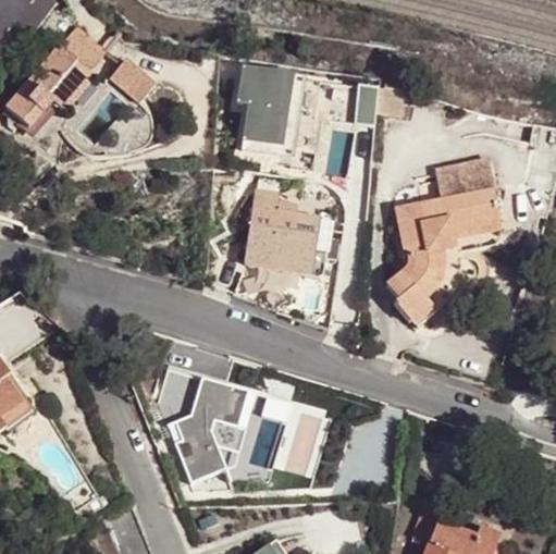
[(0,0),(0,15),(29,11),(35,0),(0,0)]
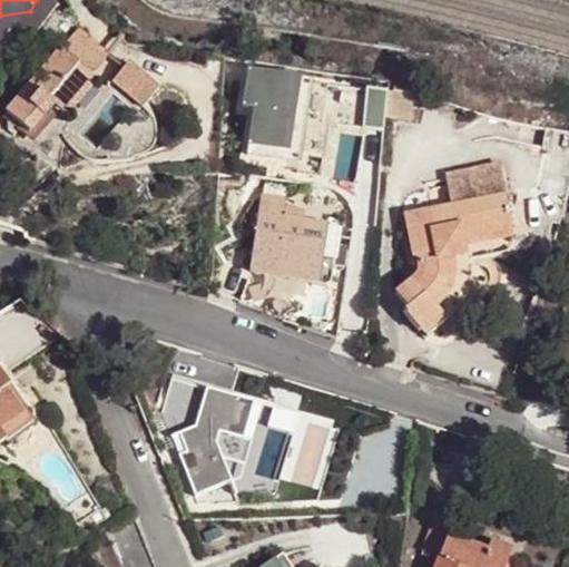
[(90,75),(106,57),(76,30),(5,110),(30,133),(46,116),(42,113),(51,103),(55,105),(64,114),(95,79),(90,75)]
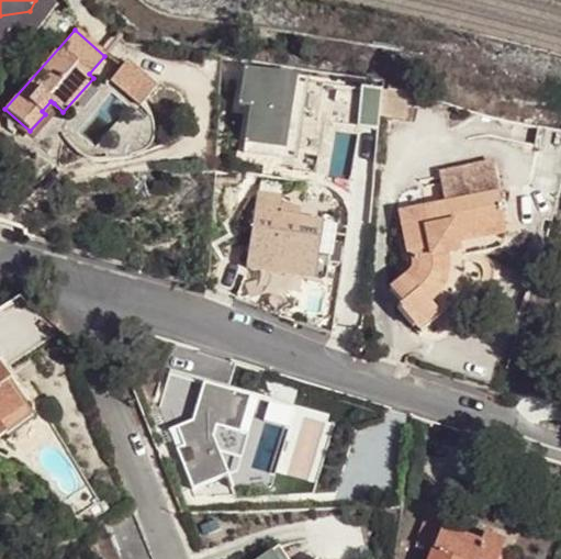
[(124,62),(109,79),(138,104),(154,86),(124,62)]
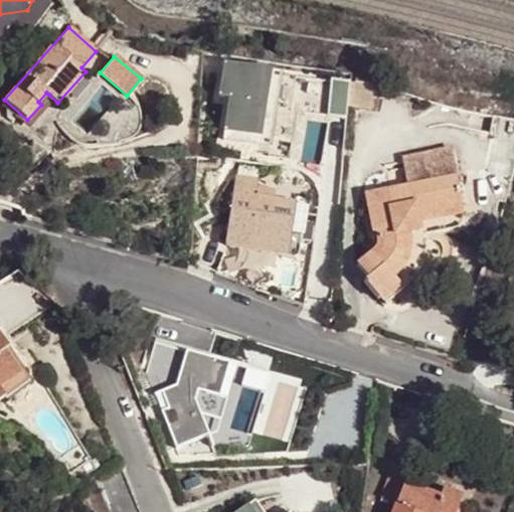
[(269,103),(270,94),(260,92),(259,101),(269,103)]
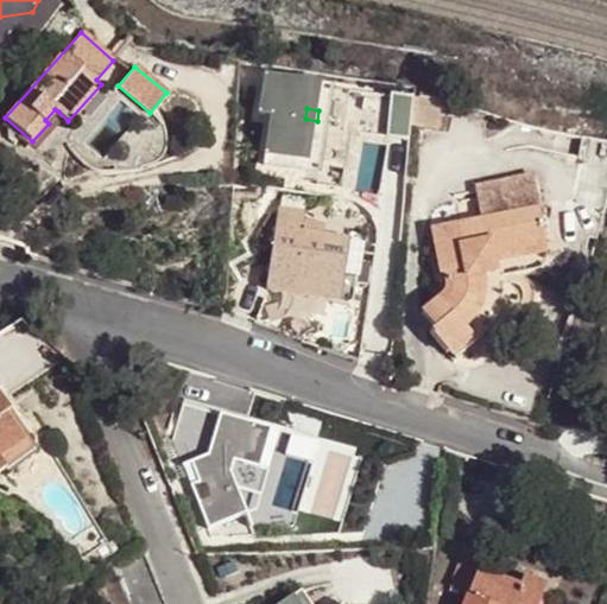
[(49,124),(58,112),(55,109),(45,120),(49,124)]
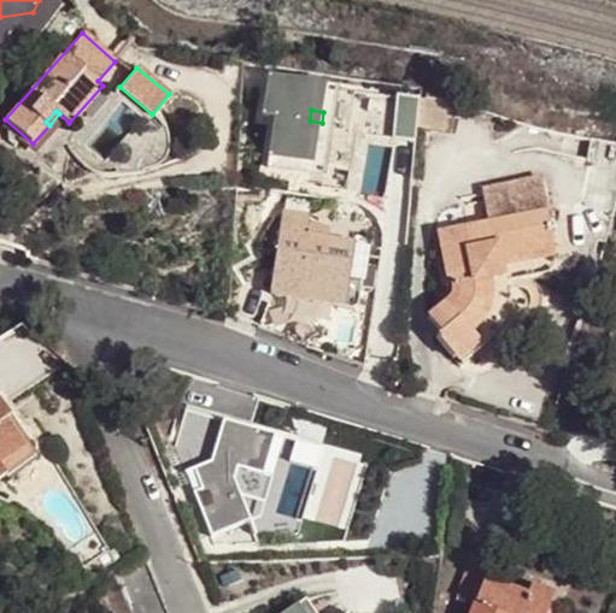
[(365,139),(368,119),(323,112),(322,123),(310,121),(274,115),(267,166),(306,172),(309,161),(350,168),(355,136),(365,139)]
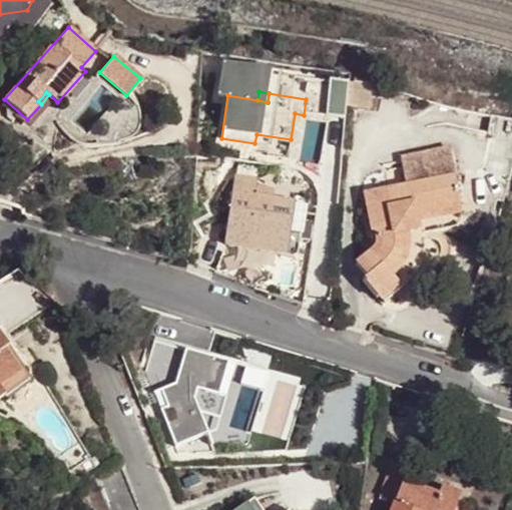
[(294,163),(318,174),(324,127),(299,131),(294,163)]
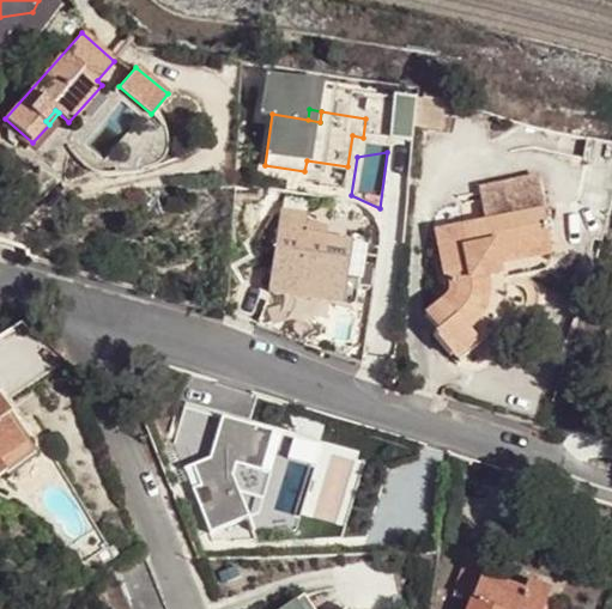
[(344,188),(347,166),(307,160),(304,171),(319,174),(317,183),(344,188)]
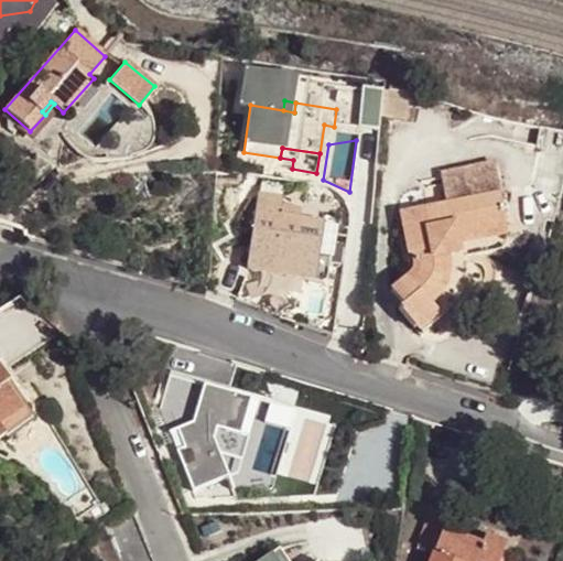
[(505,225),(498,192),(494,193),(491,179),(496,177),(493,165),(442,175),(446,202),(400,211),(408,251),(411,250),(412,257),(412,267),(411,270),(390,289),(402,303),(398,306),(413,325),(414,324),(433,308),(440,315),(446,309),(453,301),(462,283),(465,272),(466,263),(467,249),(466,238),(465,232),(505,225)]
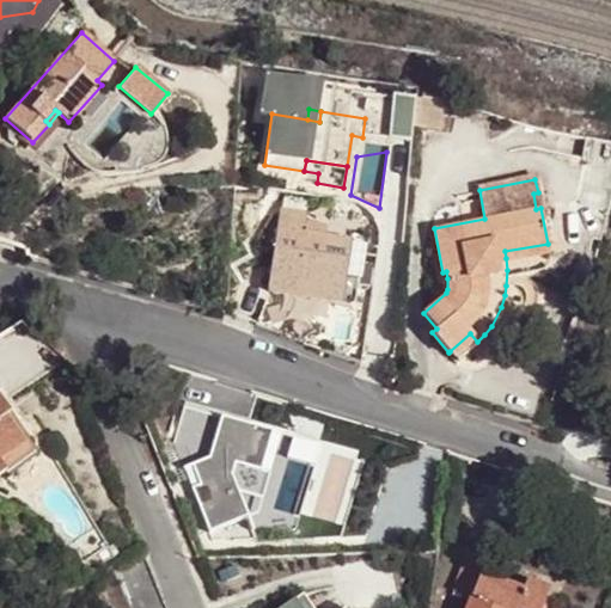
[(358,269),(362,240),(324,234),(303,232),(304,220),(305,212),(279,207),(268,276),(342,288),(346,266),(358,269)]
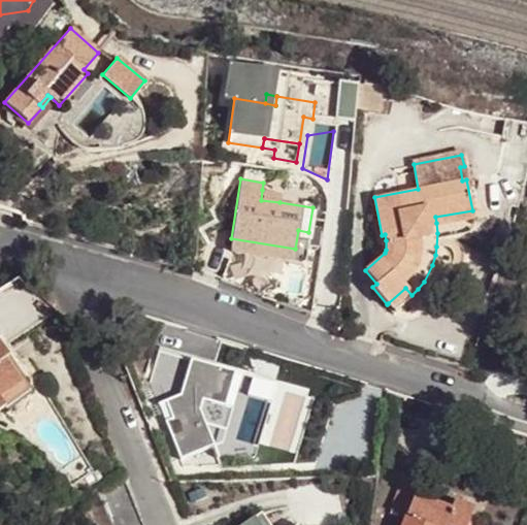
[(280,202),(282,193),(262,190),(261,200),(280,202)]
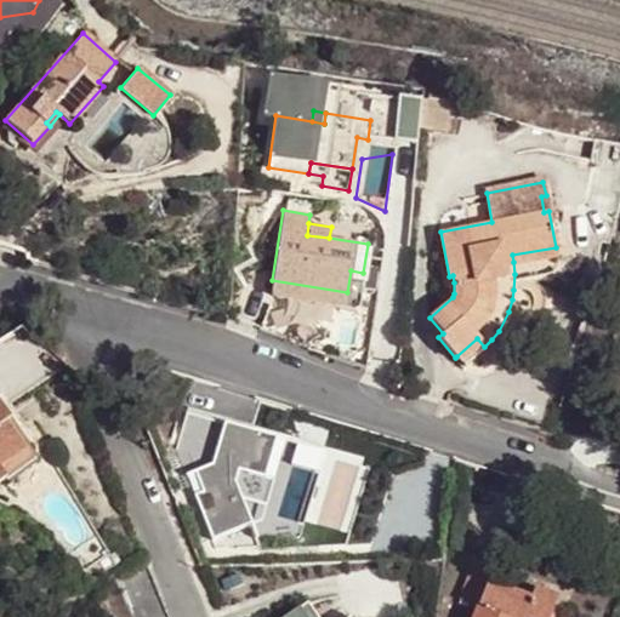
[(557,255),(556,247),(512,255),(513,262),(557,255)]
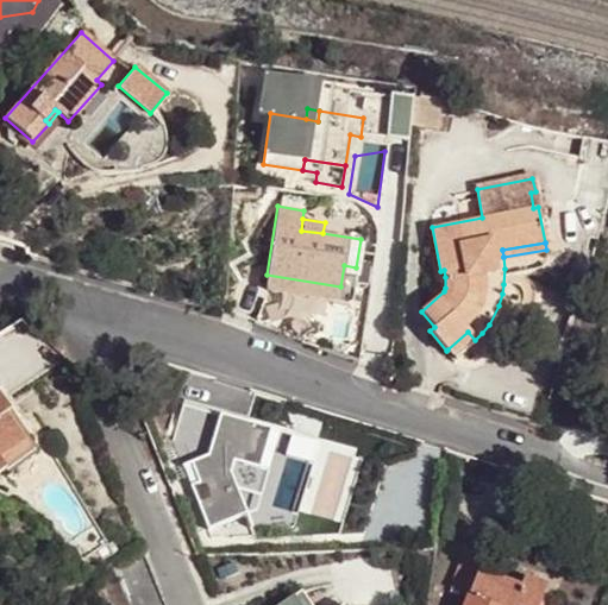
[(344,265),(340,287),(267,275),(265,277),(267,283),(267,285),(270,288),(274,289),(342,300),(346,300),(350,297),(352,291),(356,268),(344,265)]
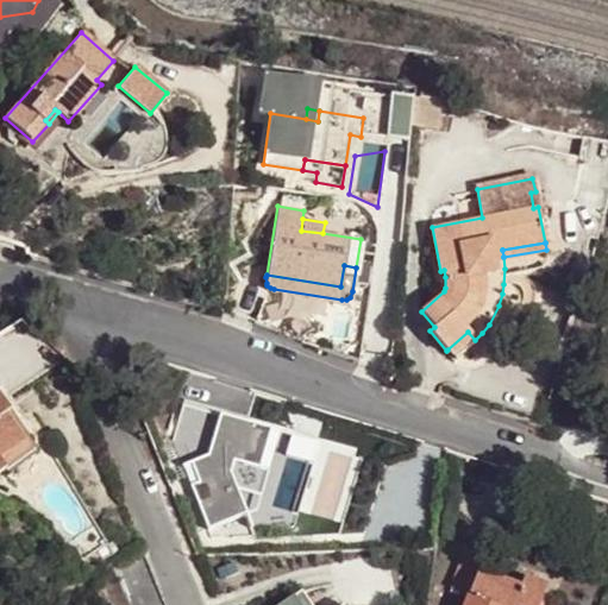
[(455,358),(475,340),(468,332),(447,350),(455,358)]
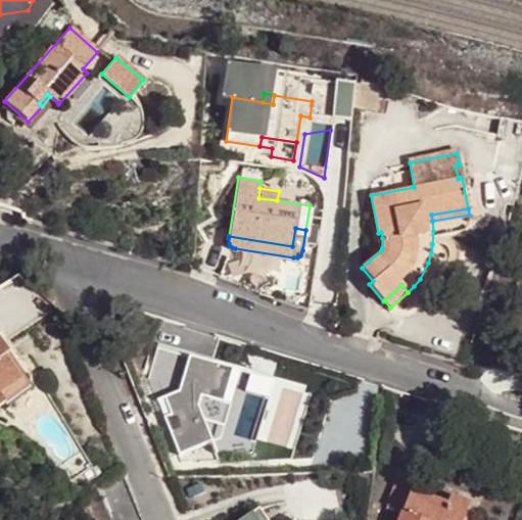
[(0,390),(18,378),(3,353),(7,350),(0,339),(0,400),(3,399),(0,394),(0,390)]
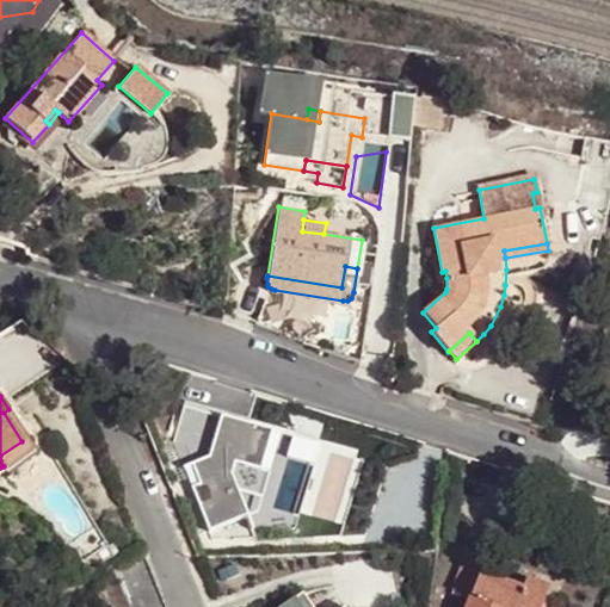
[(0,460),(4,466),(34,446),(8,409),(4,413),(22,441),(0,456),(0,460)]
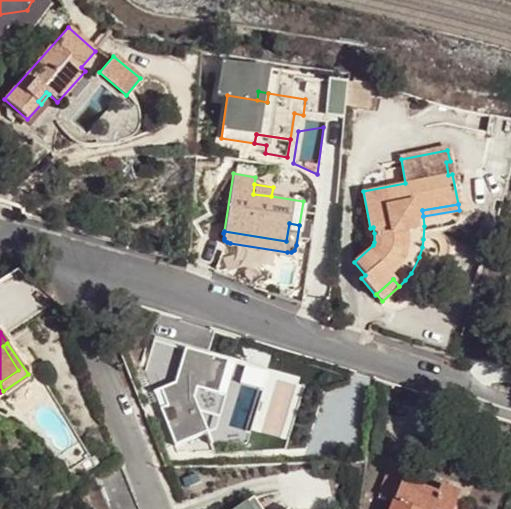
[(216,393),(226,360),(183,347),(173,381),(162,386),(169,402),(164,404),(159,406),(174,443),(206,430),(193,396),(195,387),(216,393)]
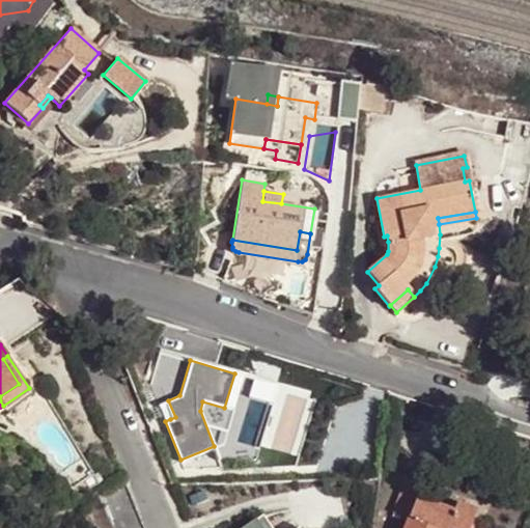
[(214,446),(222,443),(238,392),(234,391),(239,374),(234,373),(224,408),(202,401),(200,411),(214,446)]
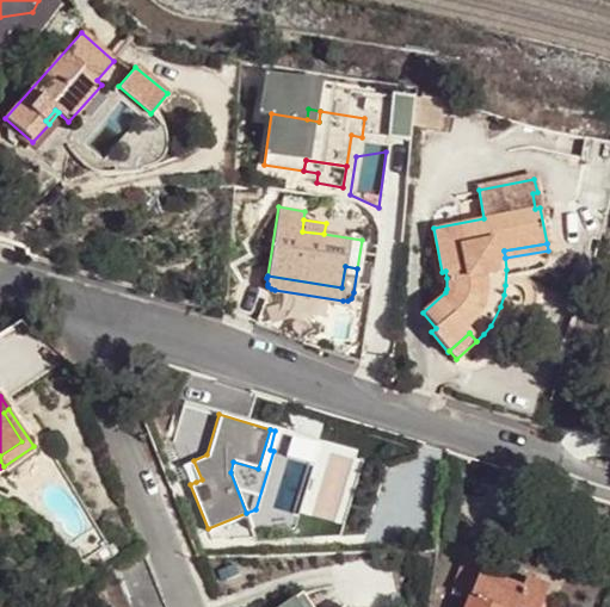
[(288,456),(312,459),(303,507),(344,514),(357,441),(291,431),(288,456)]
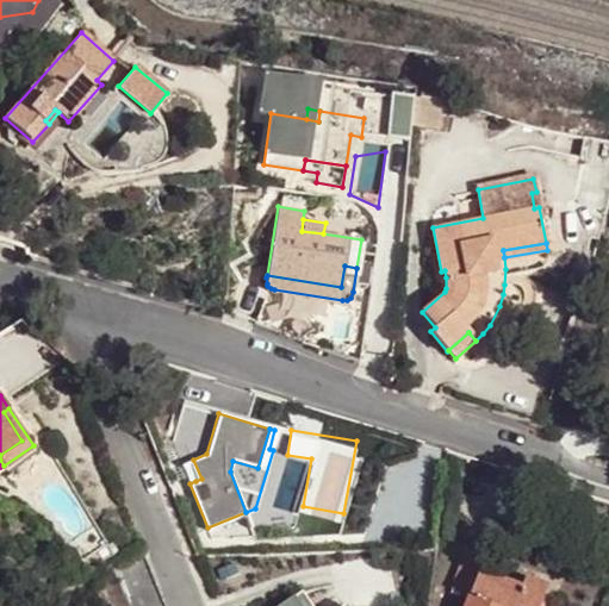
[(196,481),(202,479),(193,460),(188,461),(196,481)]
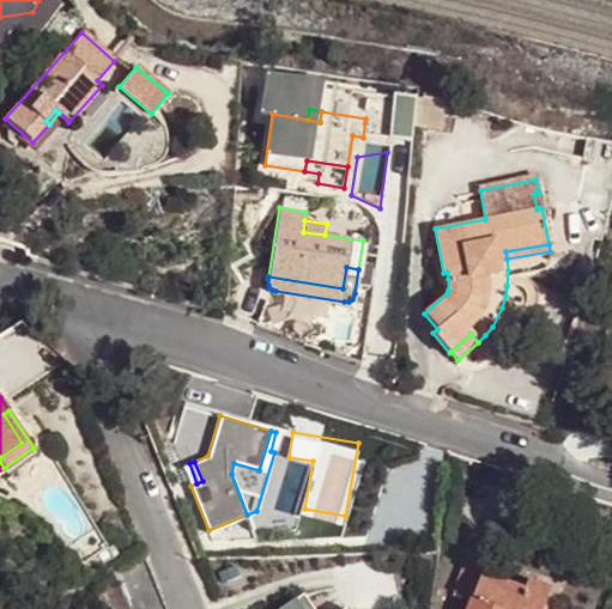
[(525,578),(521,588),(480,572),(486,558),(467,549),(452,589),(471,595),(464,608),(539,608),(549,588),(525,578)]
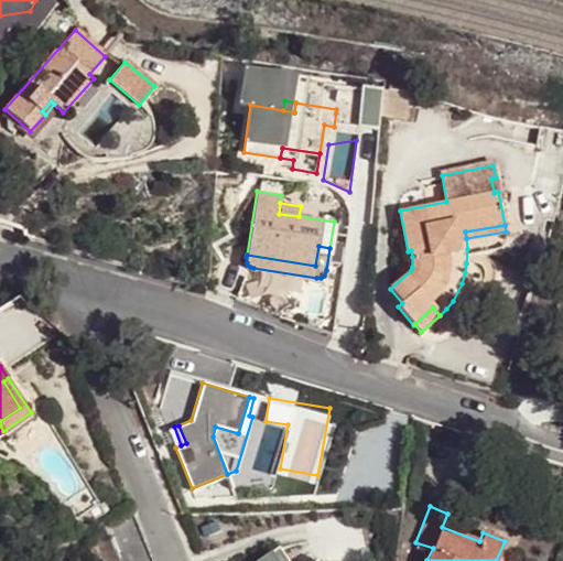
[(119,560),(153,560),(133,511),(104,524),(119,560)]
